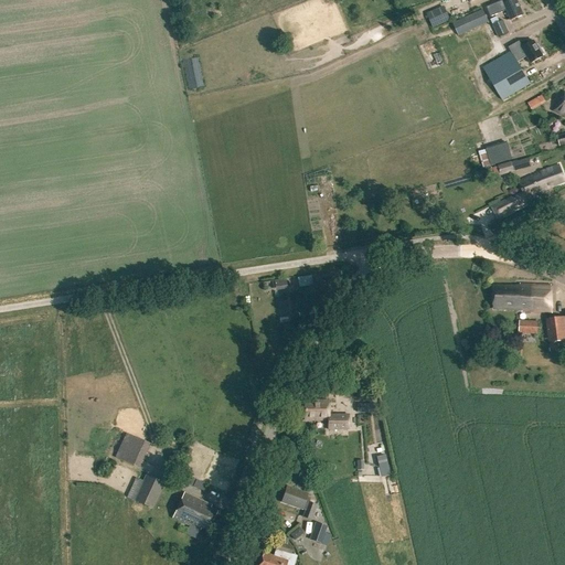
[(503,0),(486,7),(490,17),(507,10),(510,20),(523,14),(516,0),(509,0),(504,2),(503,0)]
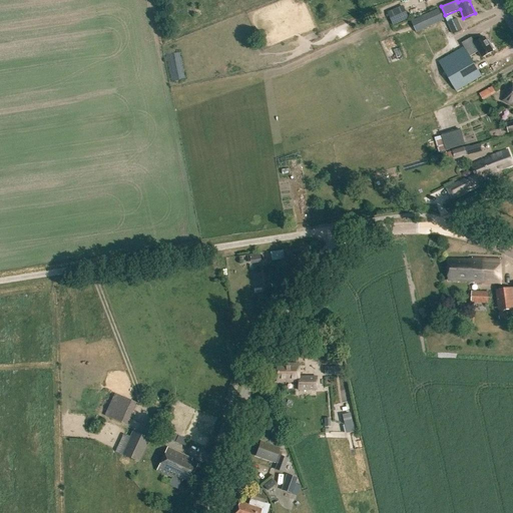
[(411,21),(416,32),(444,20),(438,8),(411,21)]
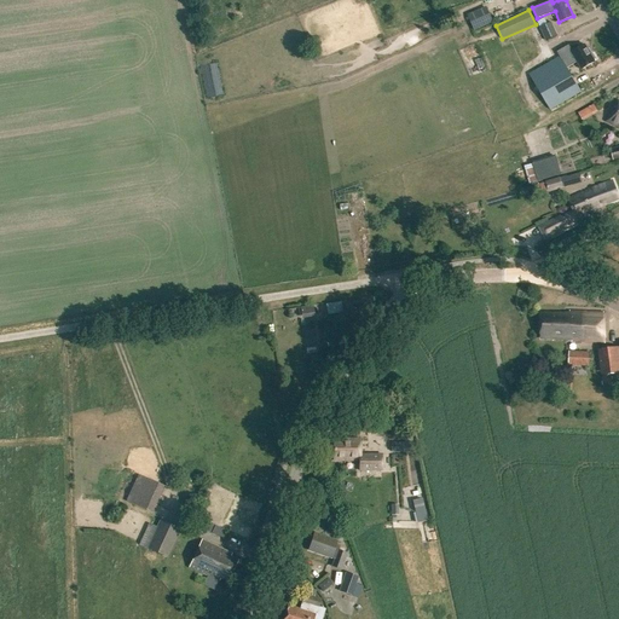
[(551,22),(541,27),(547,41),(557,35),(551,22)]
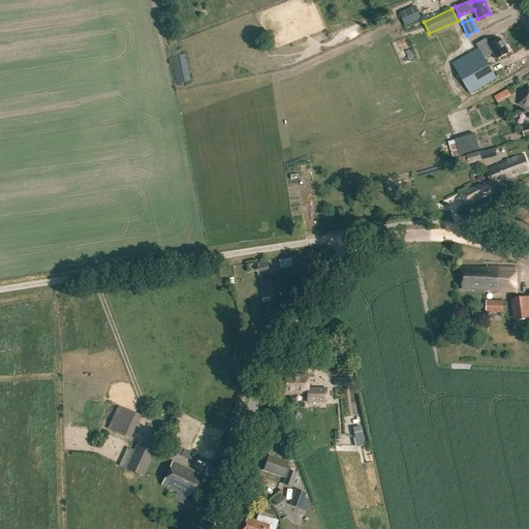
[(478,48),(452,63),(470,94),(497,79),(485,58),(494,53),(497,60),(508,53),(500,38),(490,44),(487,39),(476,44),(478,48)]
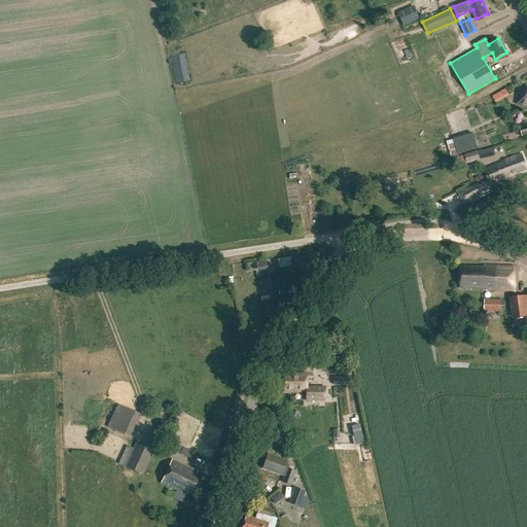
[(518,102),(526,105),(526,85),(518,102)]
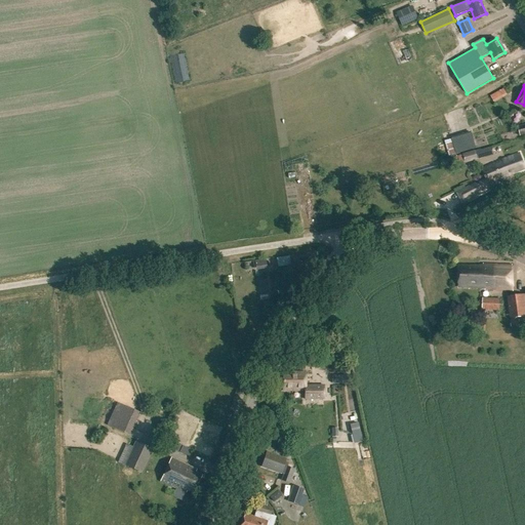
[(524,123),(516,126),(519,135),(524,133),(524,123)]
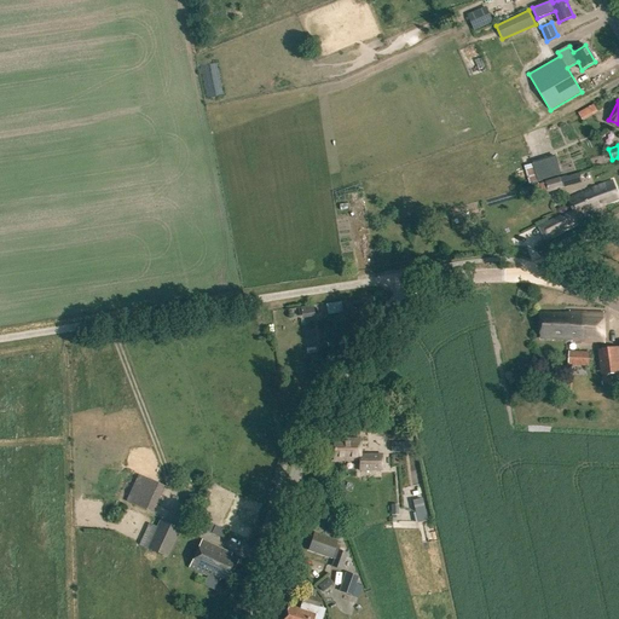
[(560,175),(555,157),(539,162),(544,180),(560,175)]
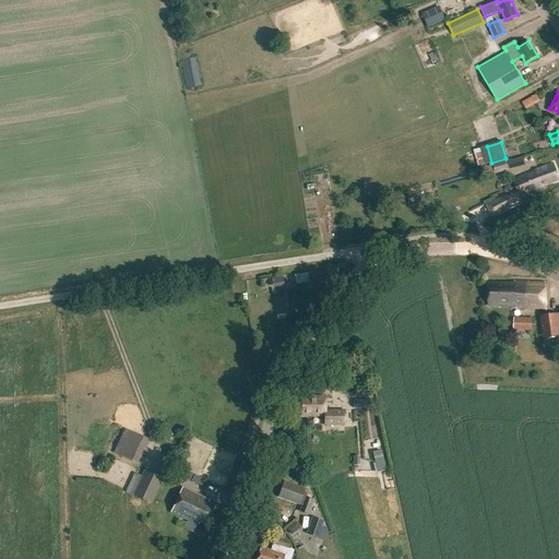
[(496,164),(499,173),(524,165),(521,156),(510,161),(510,159),(496,164)]
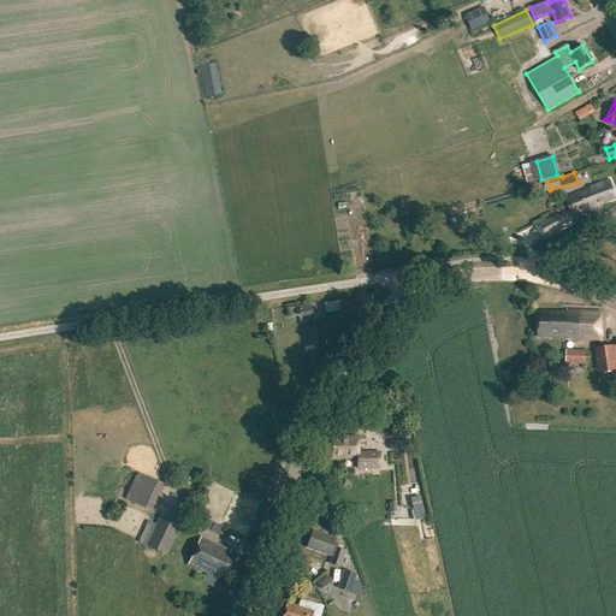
[(568,201),(567,201),(572,212),(574,219),(596,209),(596,207),(615,199),(609,182),(567,200),(568,201)]
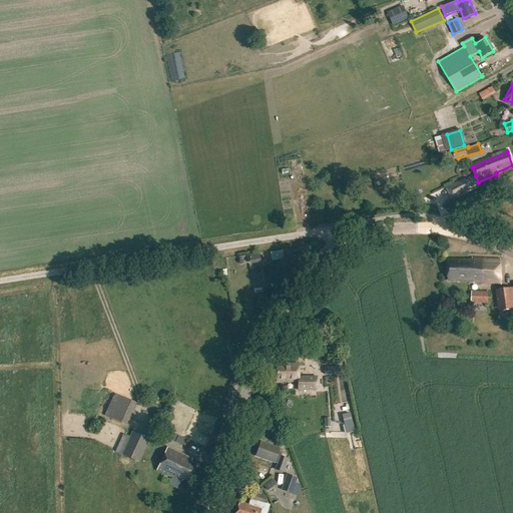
[(476,176),(456,185),(461,194),(477,185),(476,183),(478,182),(476,176)]
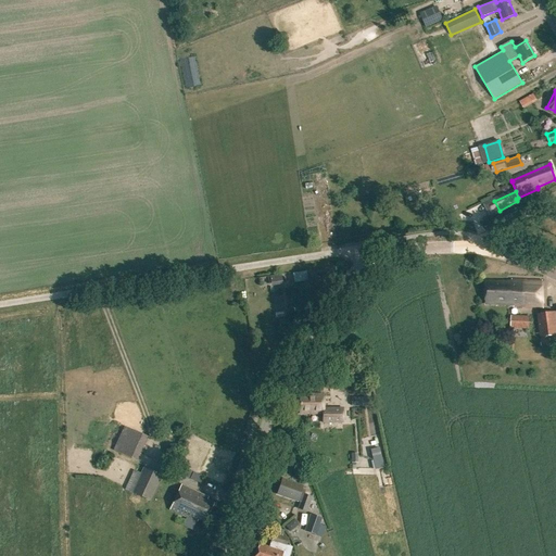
[(306,272),(292,274),(294,283),(308,281),(306,272)]
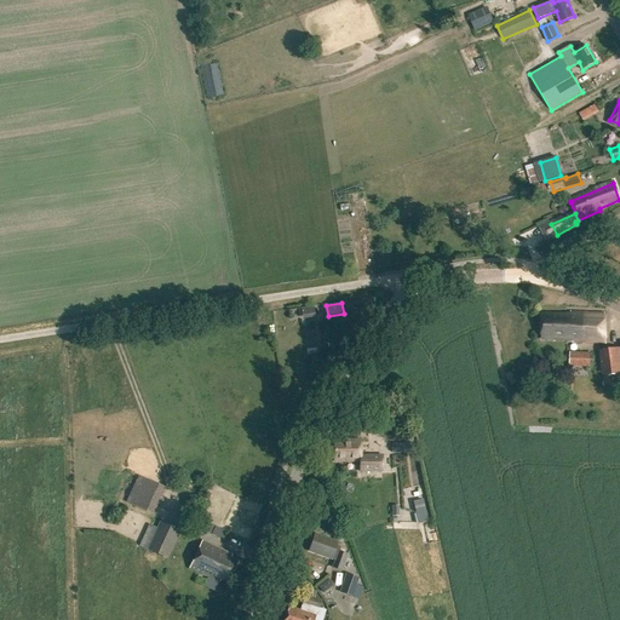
[(300,308),(302,315),(315,313),(314,305),(300,308)]
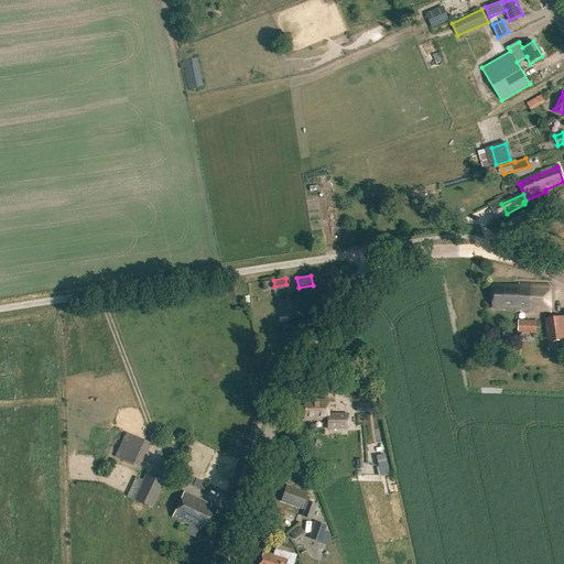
[(521,310),(521,311),(550,313),(550,285),(519,284),(519,286),(491,285),(492,308),(521,310)]
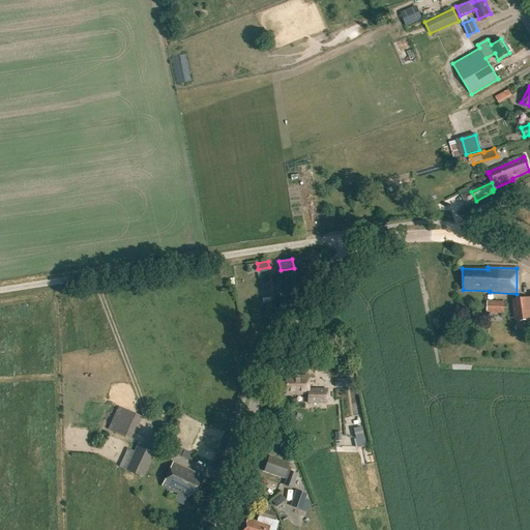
[(512,300),(517,329),(529,327),(529,298),(529,299),(529,298),(512,300)]
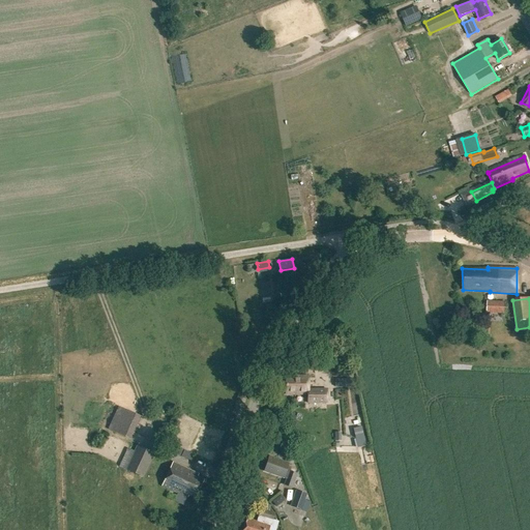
[(487,313),(494,313),(509,314),(509,302),(487,301),(487,313)]
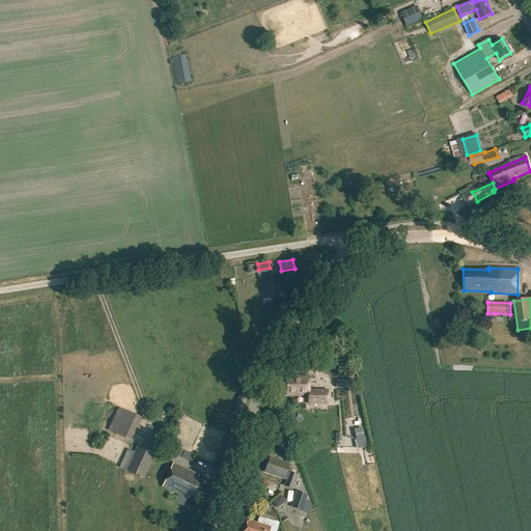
[(285,378),(285,395),(308,395),(308,403),(328,403),(327,390),(308,390),(308,376),(285,378)]
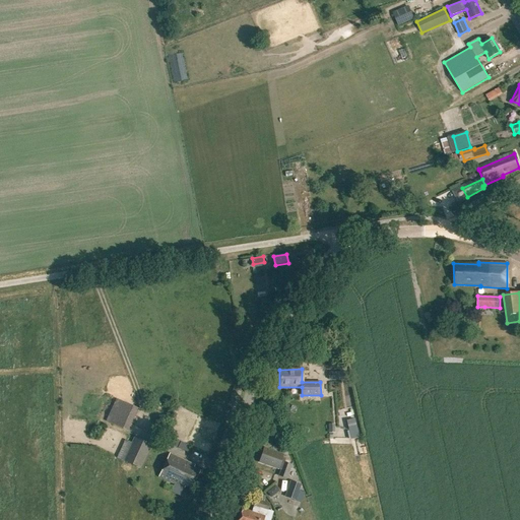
[(328,372),(329,380),(346,380),(346,372),(328,372)]
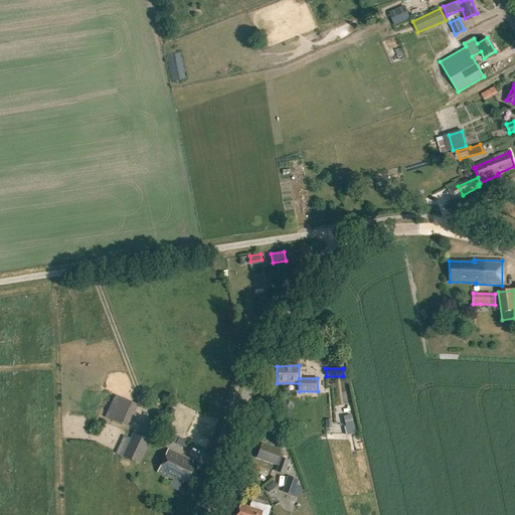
[(105,415),(126,425),(136,403),(115,393),(105,415)]
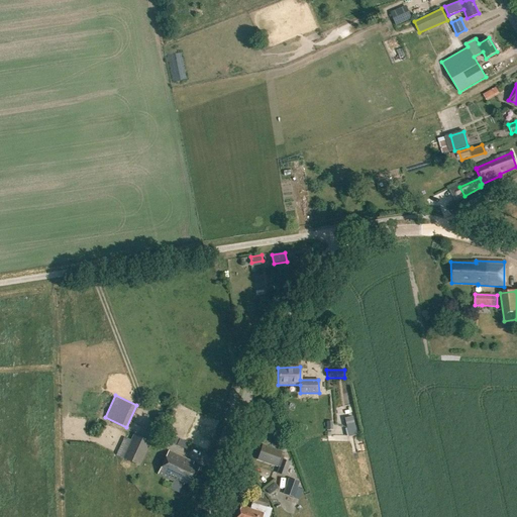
[(352,417),(344,419),(349,437),(357,435),(352,417)]
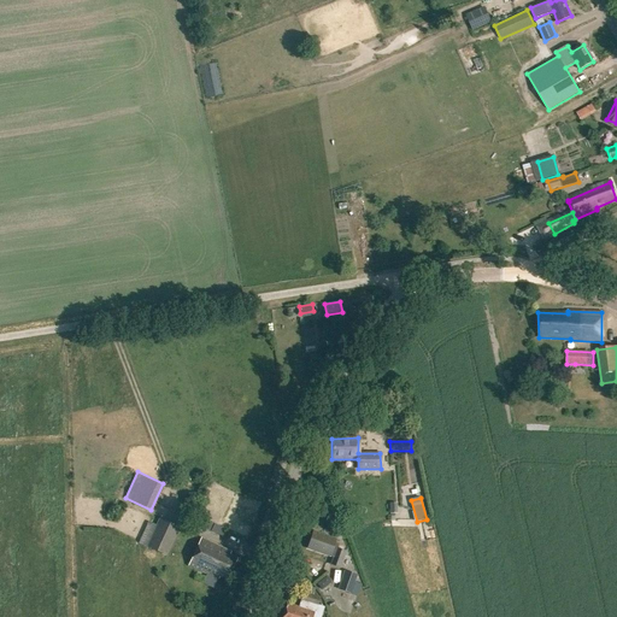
[(140,542),(169,556),(181,527),(152,513),(140,542)]
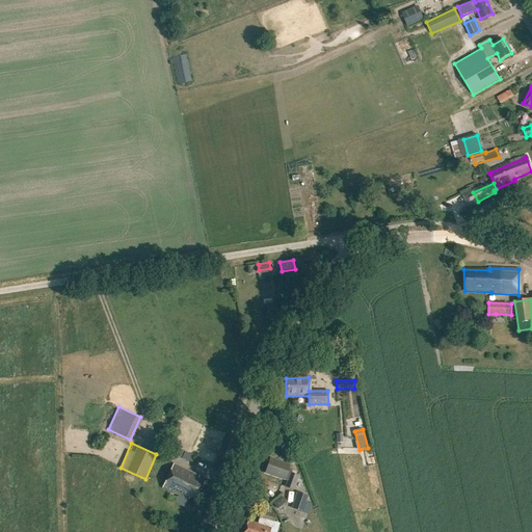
[(173,454),(181,457),(184,451),(176,447),(173,454)]
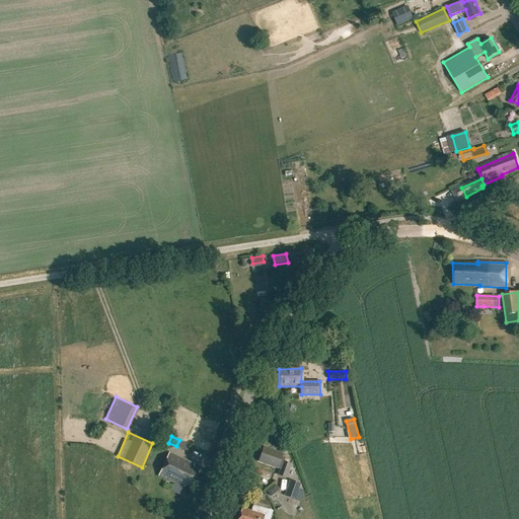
[(278,474),(286,477),(290,464),(283,461),(285,458),(282,456),(283,454),(264,447),(258,461),(280,469),(278,474)]
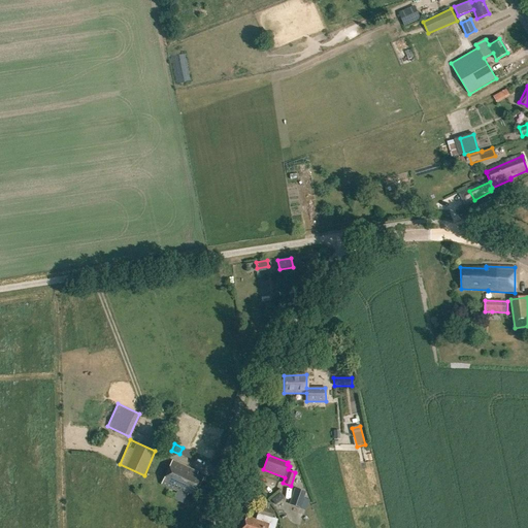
[(161,485),(187,496),(188,493),(194,496),(202,476),(196,473),(197,471),(171,460),(161,485)]
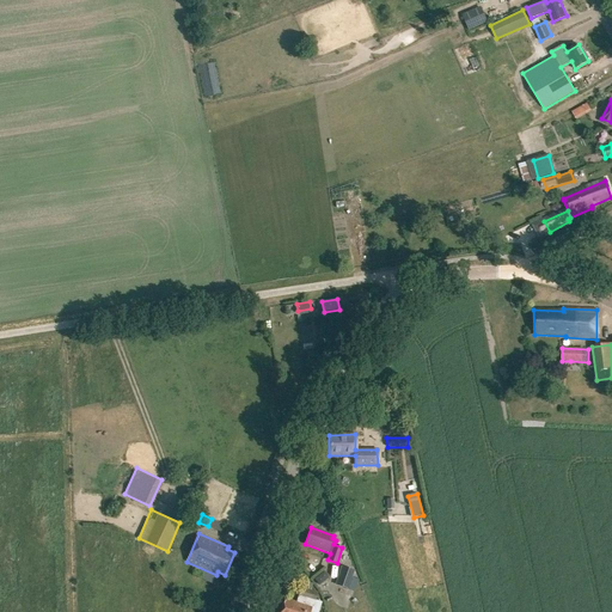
[(335,585),(348,589),(349,586),(354,587),(357,577),(352,576),(354,570),(341,565),(335,585)]
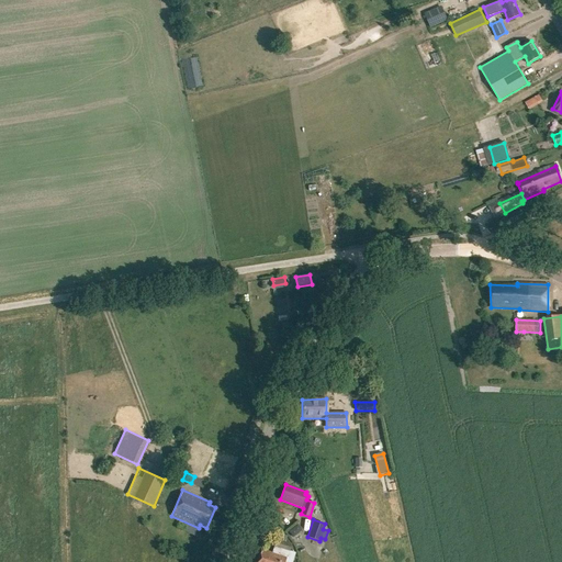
[(298,534),(292,528),(288,532),(293,538),(298,534)]
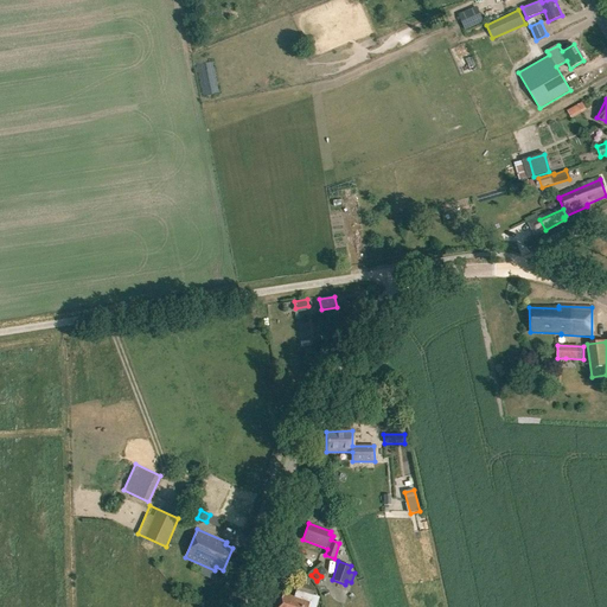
[(299,575),(296,582),(307,586),(310,579),(299,575)]
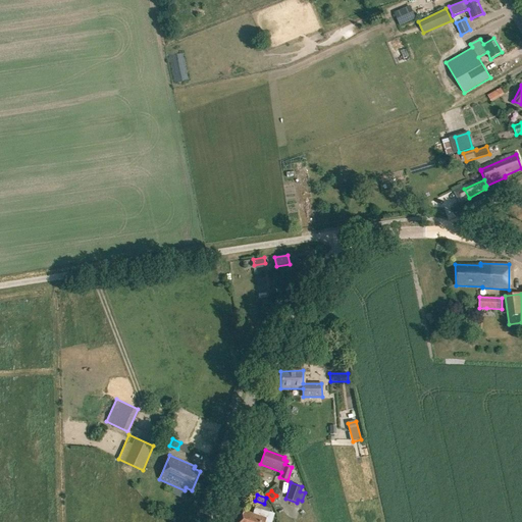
[(254,501),(252,507),(268,512),(270,506),(254,501)]
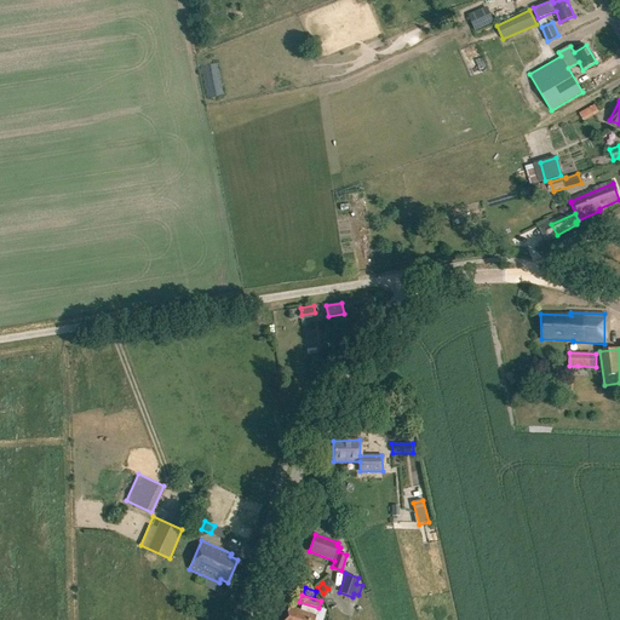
[(314,619),(316,614),(304,610),(304,612),(290,607),(285,619),(314,619)]
